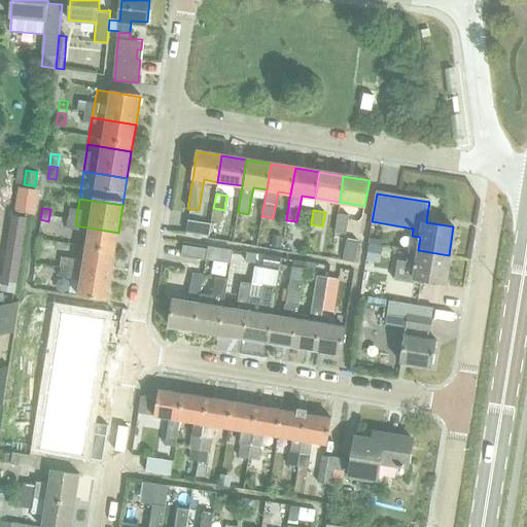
[(26,283),(29,215),(11,214),(8,282),(26,283)]
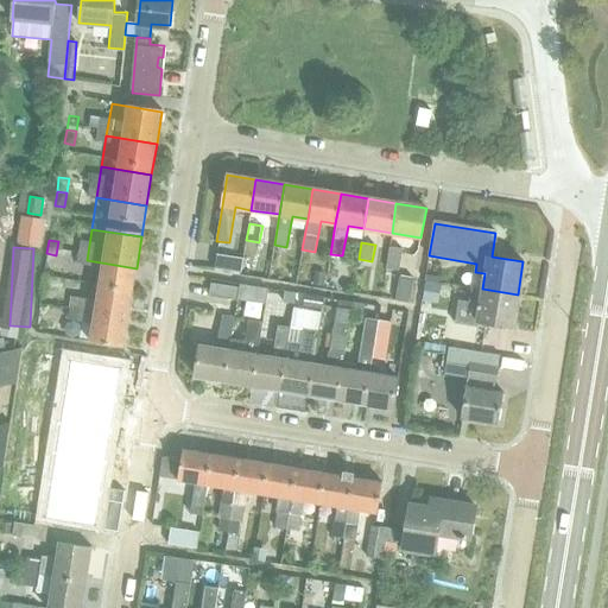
[(390,247),(386,268),(399,271),(403,249),(390,247)]
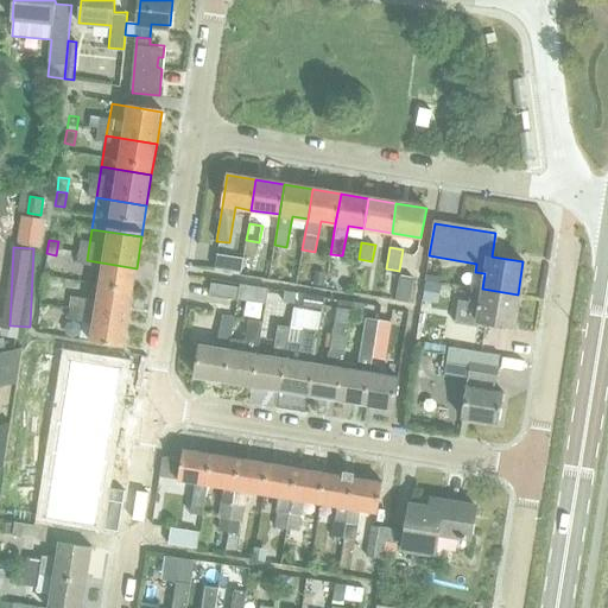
[(46,253),(44,267),(54,270),(56,255),(46,253)]
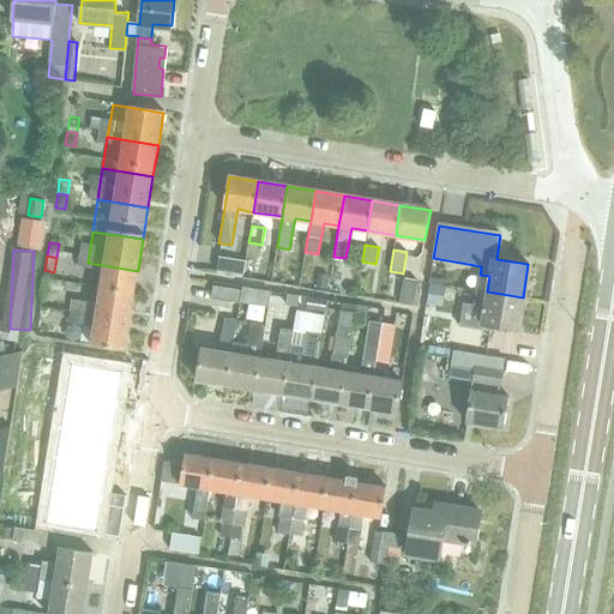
[(217,271),(242,275),(245,262),(220,257),(217,271)]
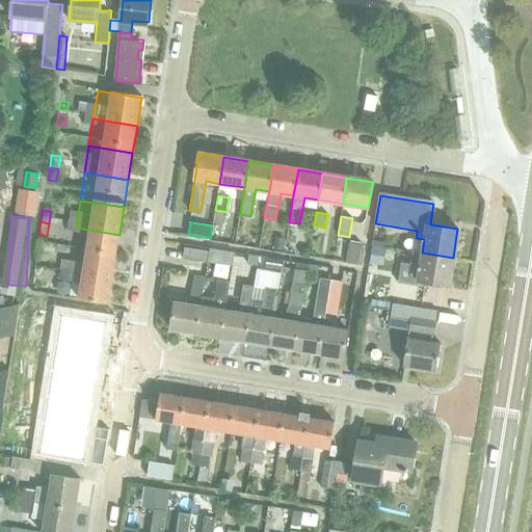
[(76,228),(72,255),(115,262),(120,235),(76,228)]
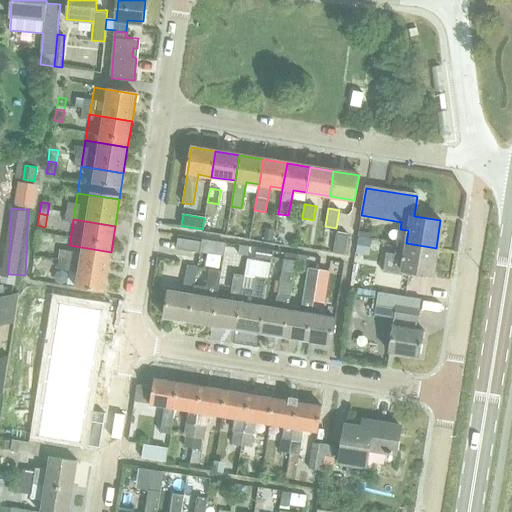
[(337,232),(333,253),(345,255),(349,235),(337,232)]
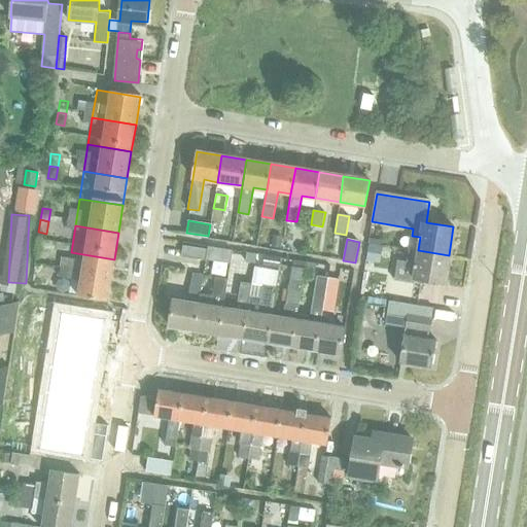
[(182,245),(181,256),(205,260),(207,249),(182,245)]
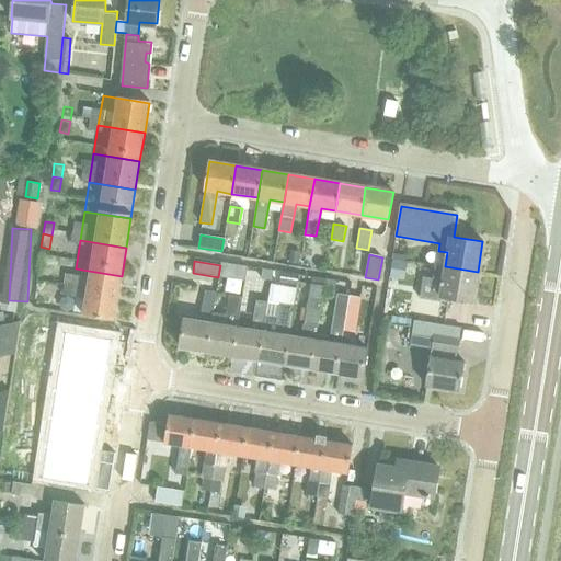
[(38,263),(36,276),(45,277),(47,264),(38,263)]
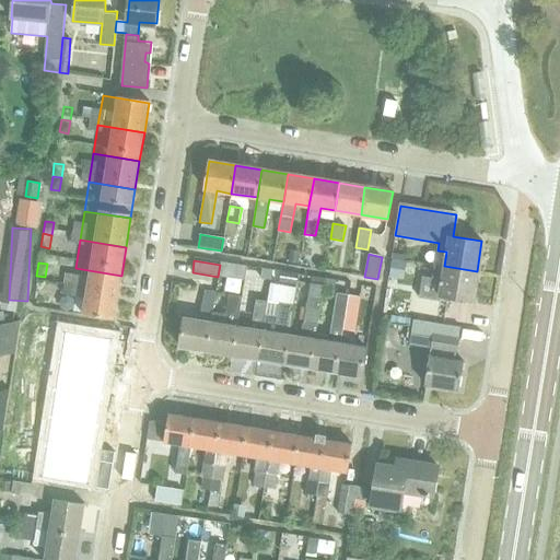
[(471,301),(477,271),(444,266),(442,279),(422,276),(419,296),(446,301),(447,298),(471,301)]
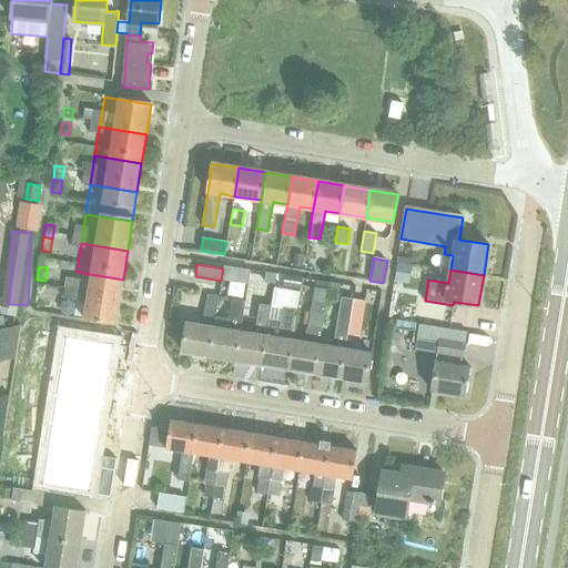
[(77,272),(71,302),(118,310),(123,280),(77,272)]
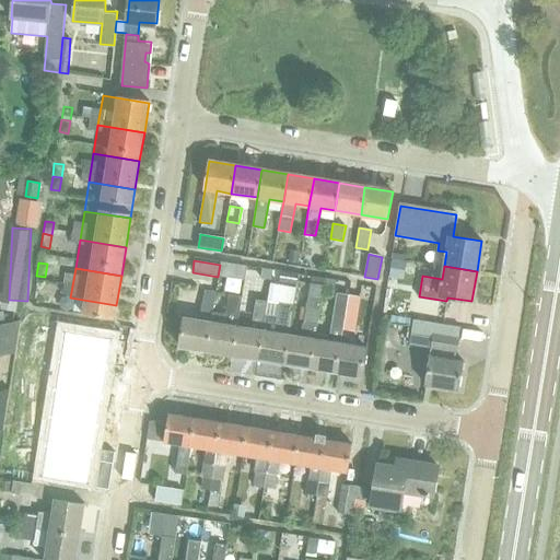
[(318,324),(324,286),(311,282),(301,338),(289,336),(283,363),(310,368),(316,333),(318,324)]
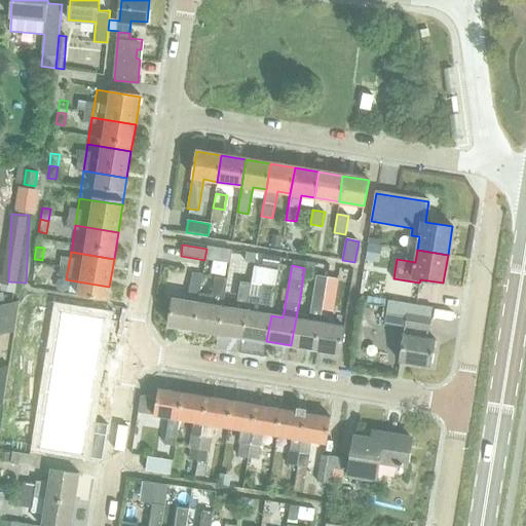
[(167,326),(193,330),(197,303),(199,293),(202,273),(193,272),(188,302),(173,299),(167,326)]
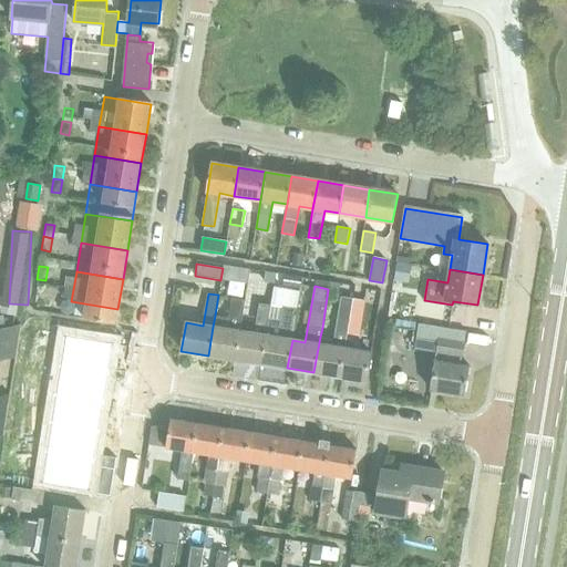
[(313,372),(340,377),(344,349),(347,334),(352,299),(338,296),(331,339),(320,337),(313,372)]
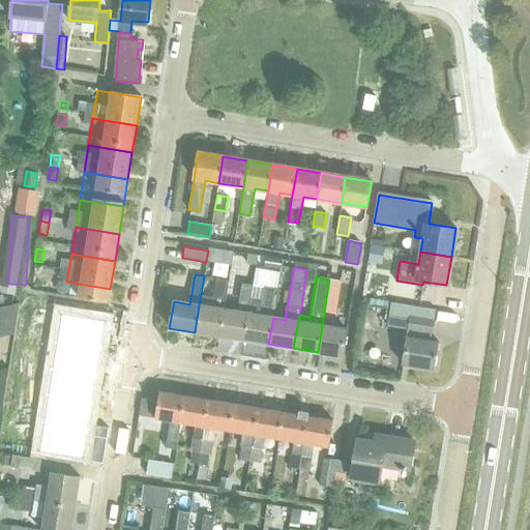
[(199,305),(195,332),(218,335),(224,310),(226,294),(228,281),(217,278),(214,297),(201,295),(199,305)]
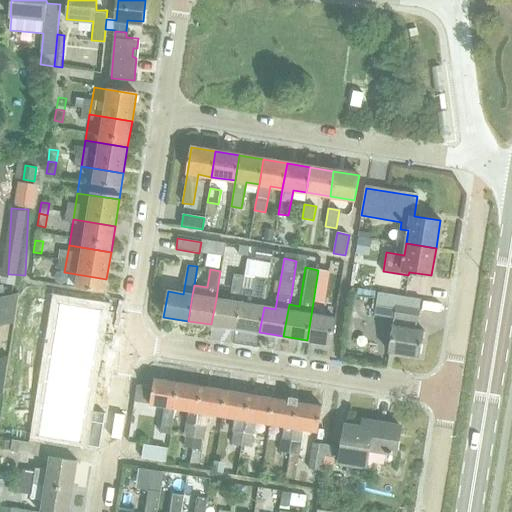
[(318,270),(313,302),(324,304),(330,272),(318,270)]
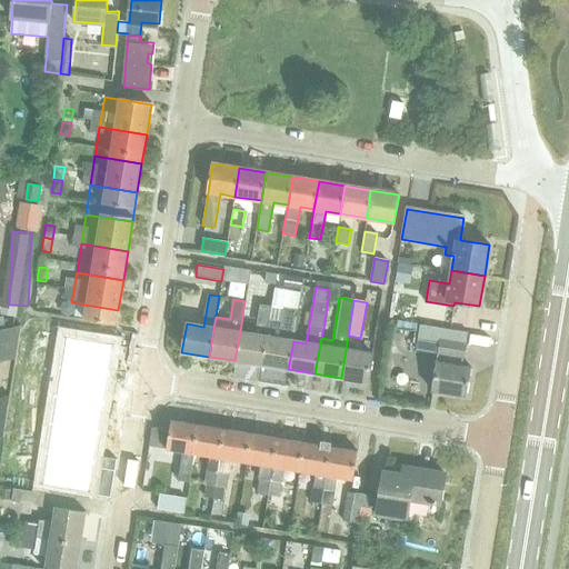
[(240,332),(235,360),(261,365),(267,337),(269,320),(271,306),(258,303),(256,318),(242,316),(240,332)]
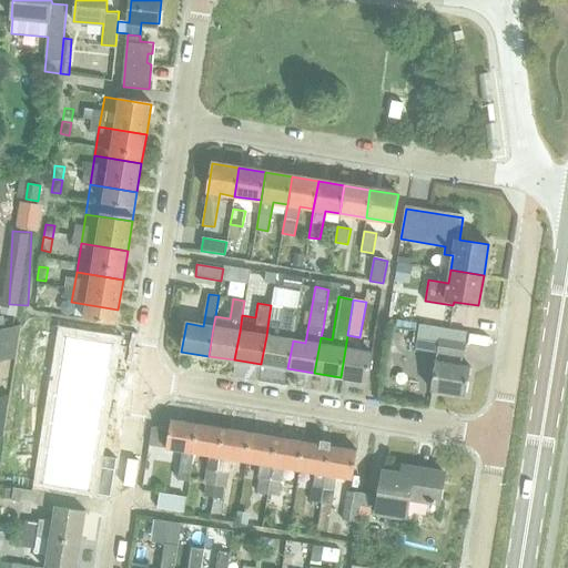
[(261,364),(287,368),(293,341),(298,310),(284,307),(282,322),(269,320),(266,336),(261,364)]
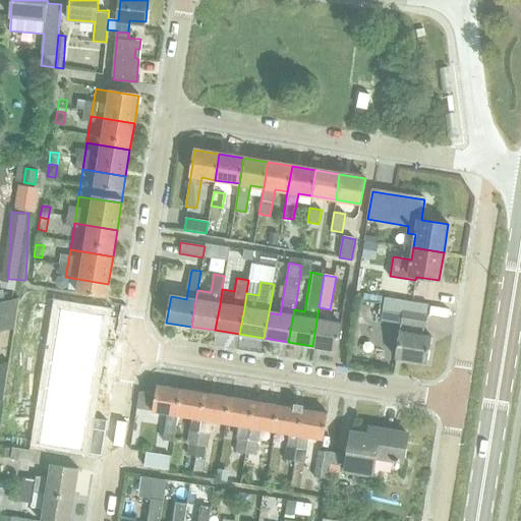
[(0,295),(11,295),(10,285),(0,286),(0,295)]
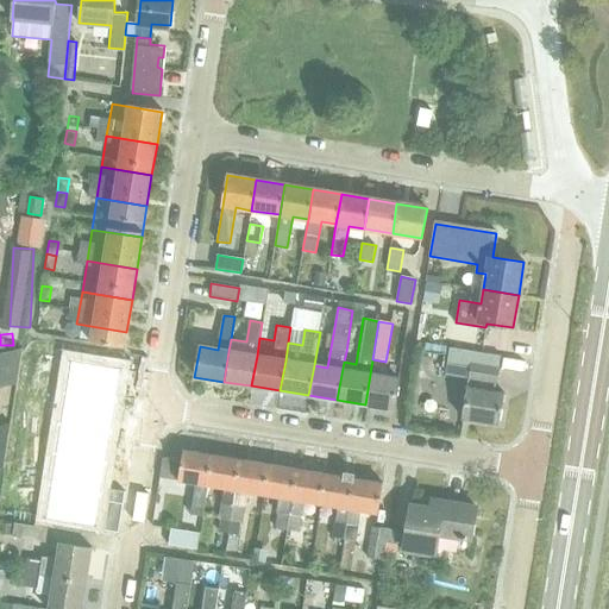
[(23,349),(0,353),(0,385),(16,383),(23,349)]
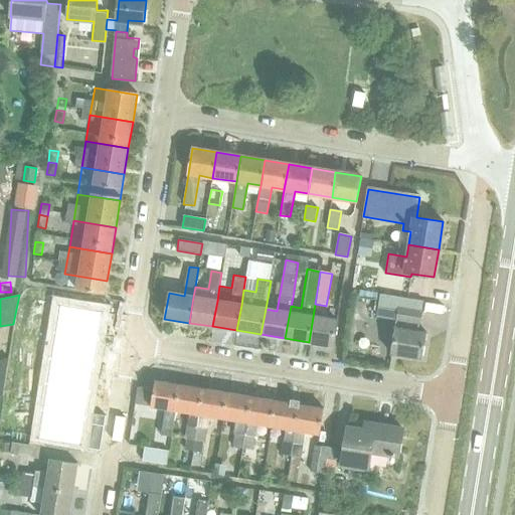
[(59,305),(55,332),(98,339),(102,312),(59,305)]
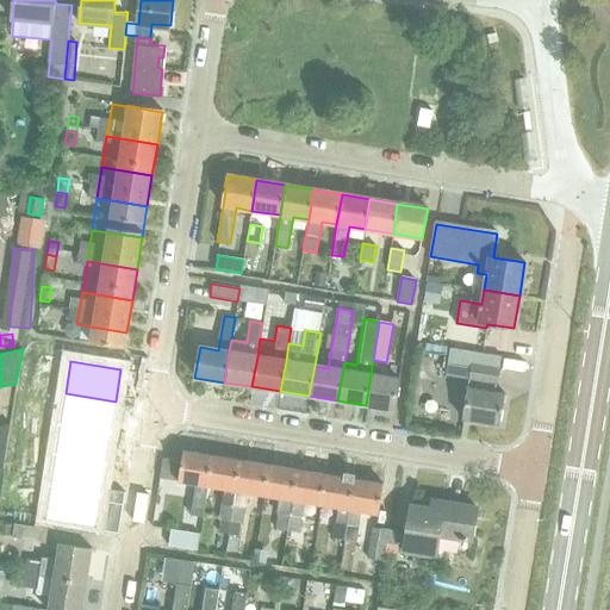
[(462,418),(500,424),(505,393),(495,391),(496,383),(499,383),(500,369),(471,365),(462,418)]
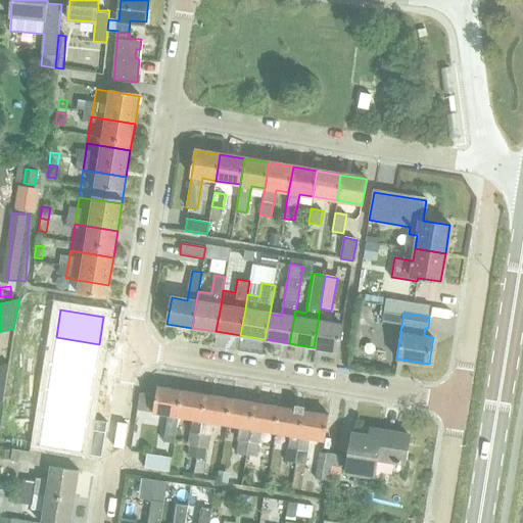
[(24,320),(21,332),(31,333),(32,321),(24,320)]
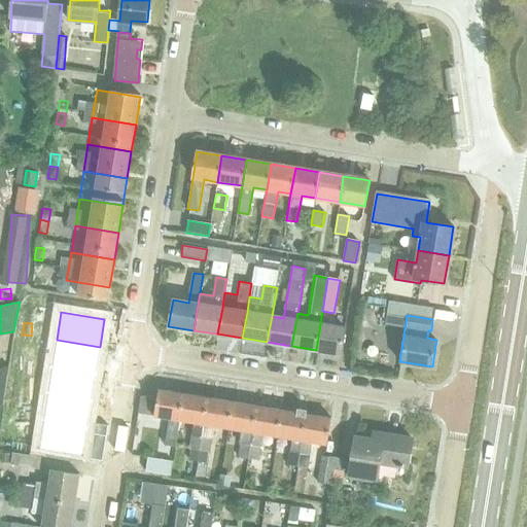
[(320,324),(316,350),(341,354),(345,327),(320,324)]
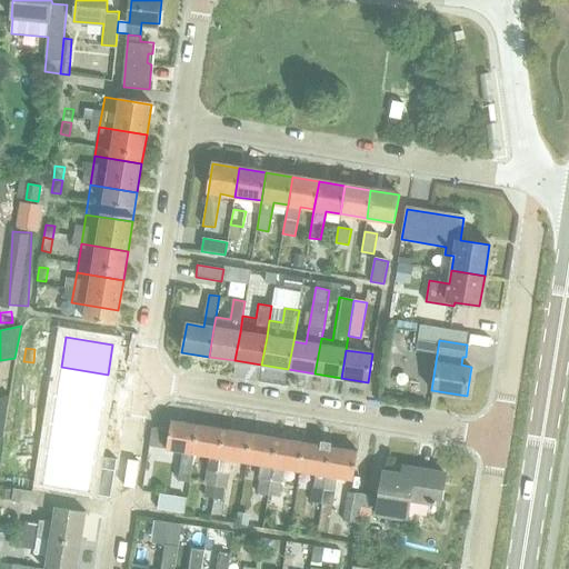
[(61,367),(57,396),(103,403),(108,375),(61,367)]
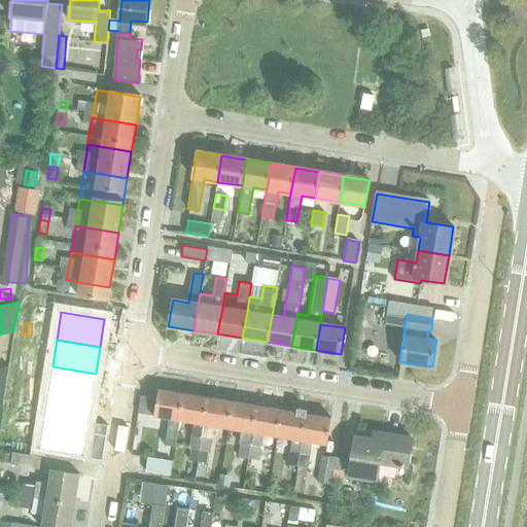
[(20,349),(18,361),(26,362),(28,350),(20,349)]
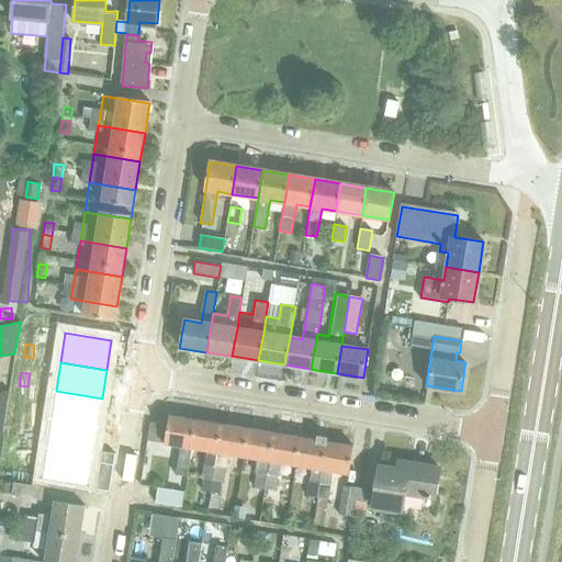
[(19,385),(18,398),(26,400),(27,386),(19,385)]
